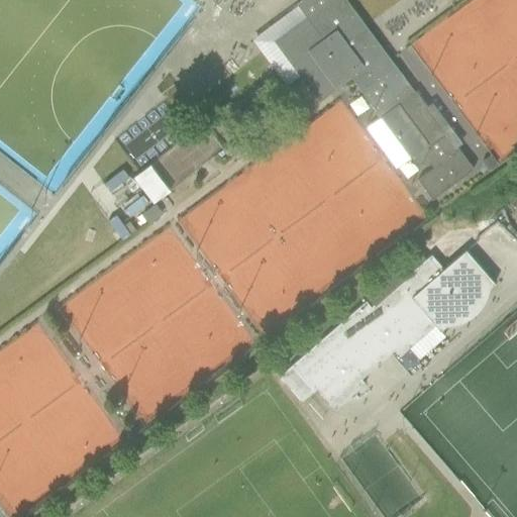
[(307,18),(278,41),(295,65),(302,75),(303,76),(319,97),(327,91),(349,75),(351,78),(376,110),(381,116),(410,156),(411,157),(411,158),(412,159),(413,160),(414,161),(415,162),(417,162),(418,163),(419,163),(420,163),(422,164),(423,164),(424,164),(426,163),(427,163),(428,163),(438,156),(442,161),(432,168),(417,179),(432,198),(474,168),(457,145),(445,130),(450,126),(432,101),(427,105),(415,90),(414,91),(410,85),(391,59),(389,57),(366,25),(348,3),(346,0),(301,0),(297,4),(298,6),(306,16),(307,18)]
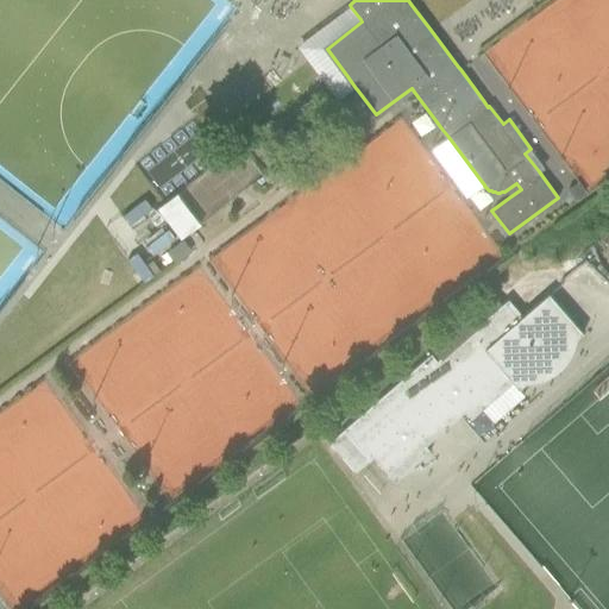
[(608,32),(608,0),(553,0),(570,24),(584,14),(596,30),(604,25),(608,32)]
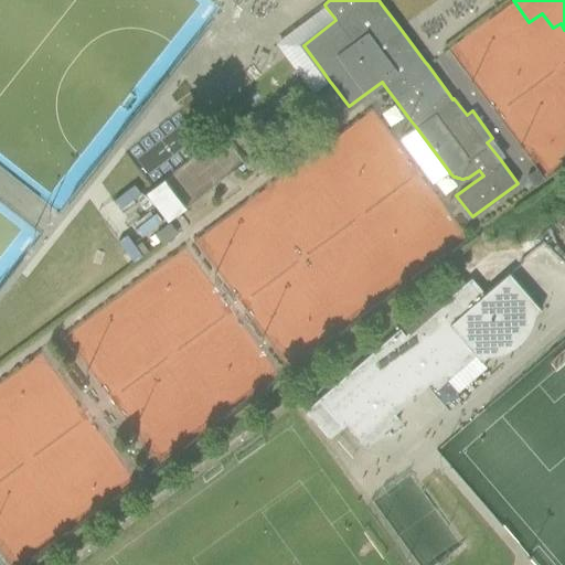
[(465,73),(522,35),(503,8),(447,45),(465,73)]
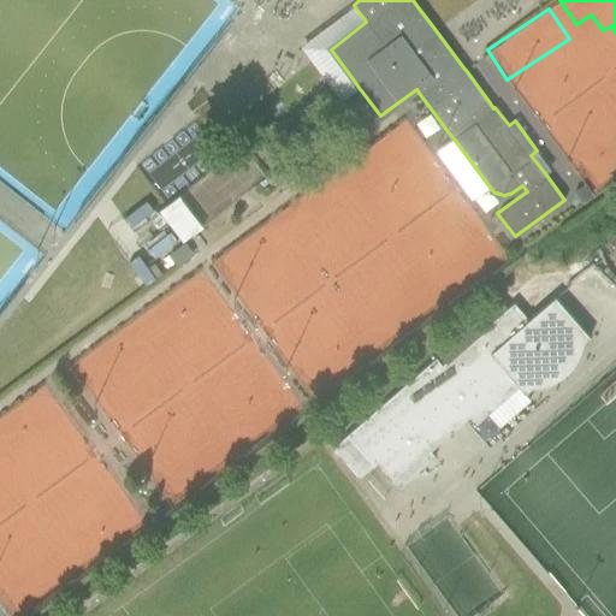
[(584,185),(574,194),(582,203),(592,196),(584,185)]
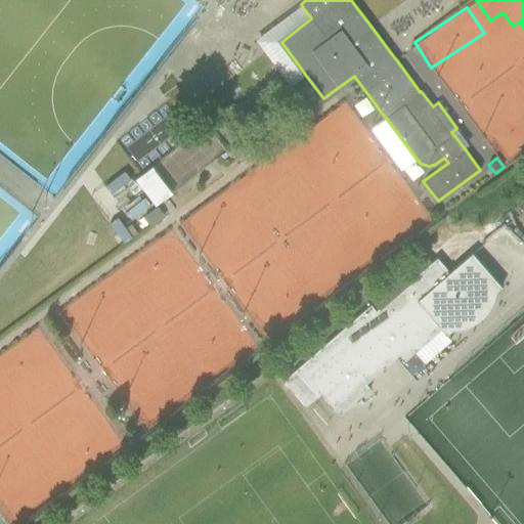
[(167,198),(172,192),(153,167),(135,180),(155,206),(167,198)]
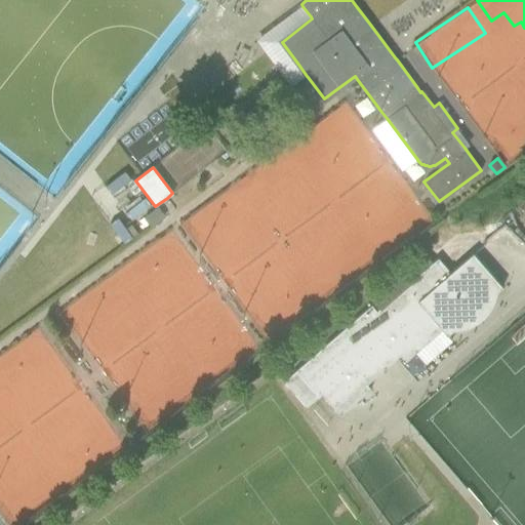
[(490,309),(491,306),(494,299),(495,293),(502,287),(473,253),(450,273),(438,258),(411,281),(400,268),(368,295),(379,309),(376,312),(371,306),(283,382),(306,407),(321,394),(340,415),(370,390),(366,385),(401,355),(406,361),(431,339),(428,336),(439,327),(447,335),(453,330),(458,329),(460,329),(466,328),(469,327),(471,325),(475,323),(478,322),(481,319),(483,317),(485,315),(488,311),(490,309)]
